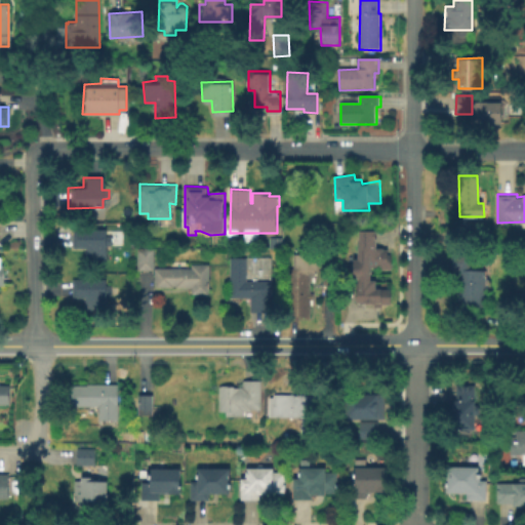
[(78,226),(78,228),(105,228),(106,233),(111,232),(111,242),(105,242),(107,253),(83,255),(84,246),(74,247),(74,245),(71,245),(72,226),(78,226)]
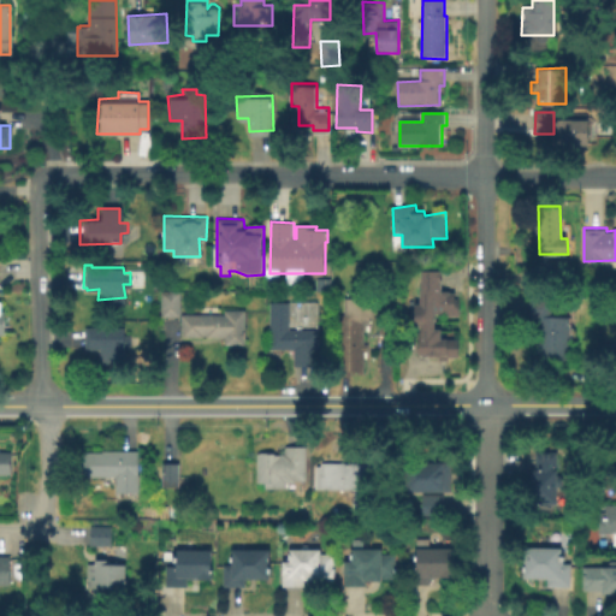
[(440,272),(442,294),(457,294),(457,317),(446,317),(446,314),(434,314),(434,331),(440,331),(440,342),(457,342),(458,359),(420,359),(420,329),(414,329),(414,306),(420,306),(420,291),(421,291),(421,272),(440,272)]
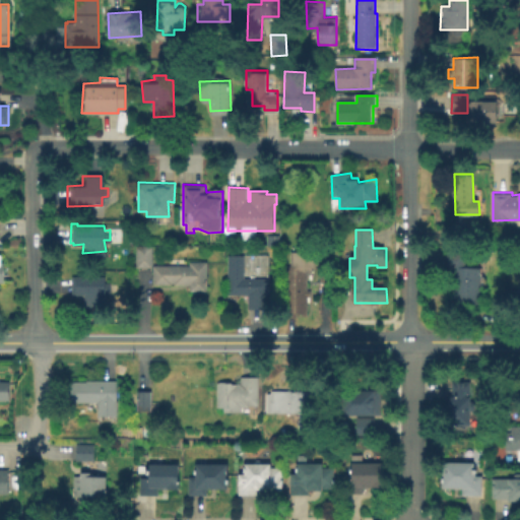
[(152,268),(136,269),(136,246),(152,246),(152,268)]
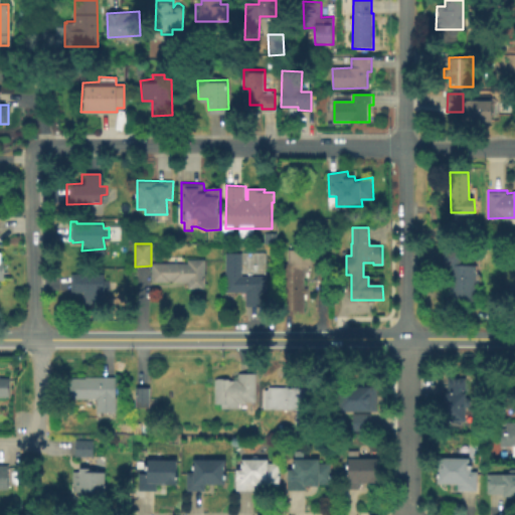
[(240,253),(243,254),(243,277),(268,277),(268,294),(226,294),(226,254),(232,254),(232,246),(240,246),(240,253)]
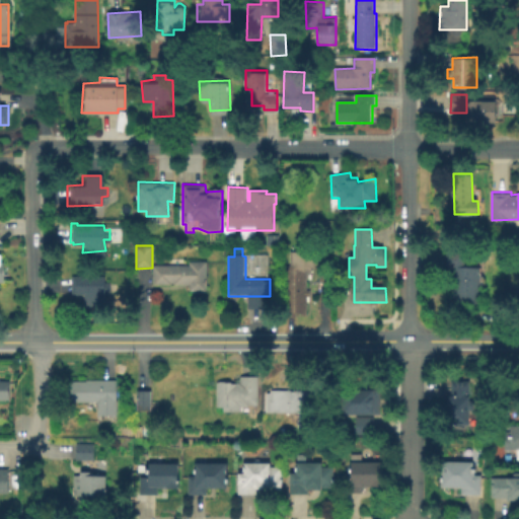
[(479,266),(479,303),(452,302),(452,269),(448,269),(448,251),(465,251),(465,266),(479,266)]
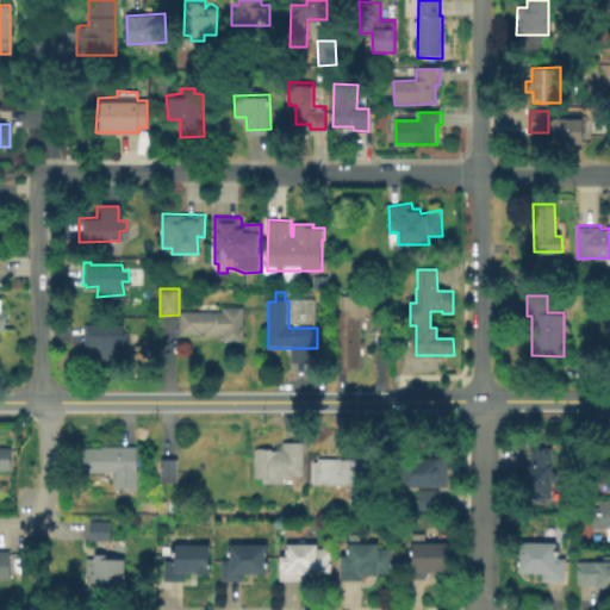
[(244,305),(244,340),(223,340),(224,332),(181,332),(181,310),(223,310),(223,305),(244,305)]
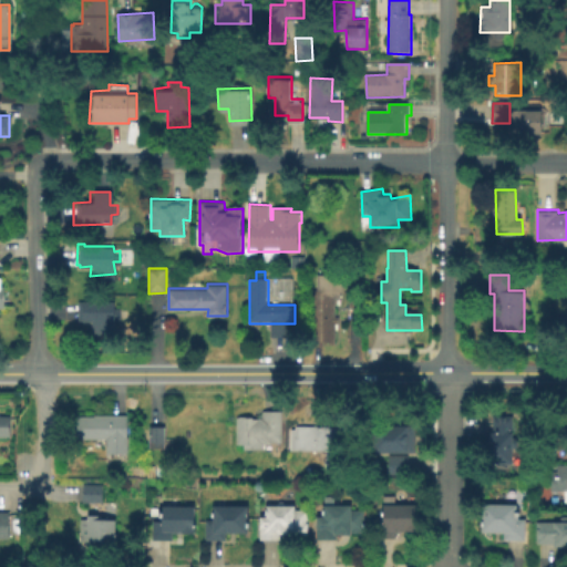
[(336,291),(336,344),(311,343),(311,291),(336,291)]
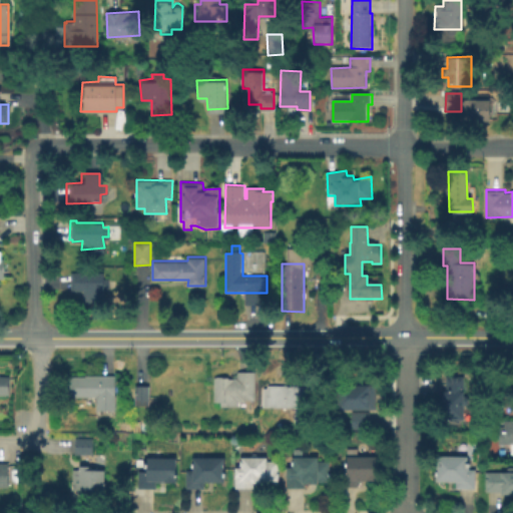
[(103,273),(103,277),(109,276),(109,284),(101,285),(101,296),(83,298),(83,289),(70,290),(70,271),(76,270),(76,273),(103,273)]
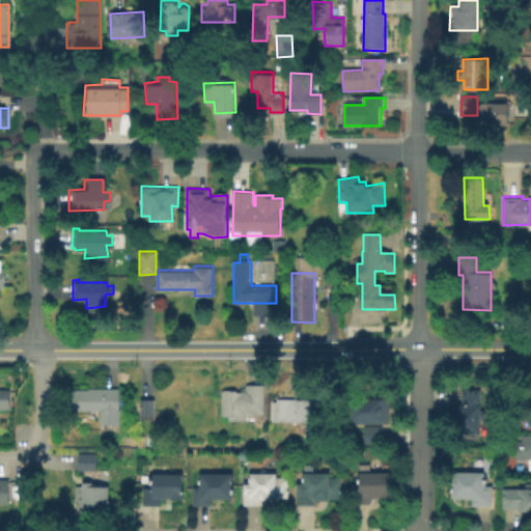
[(266,385),(266,414),(255,414),(255,417),(253,417),(253,421),(229,422),(228,418),(222,418),(222,391),(240,389),(240,391),(247,391),(247,385),(257,384),(266,385)]
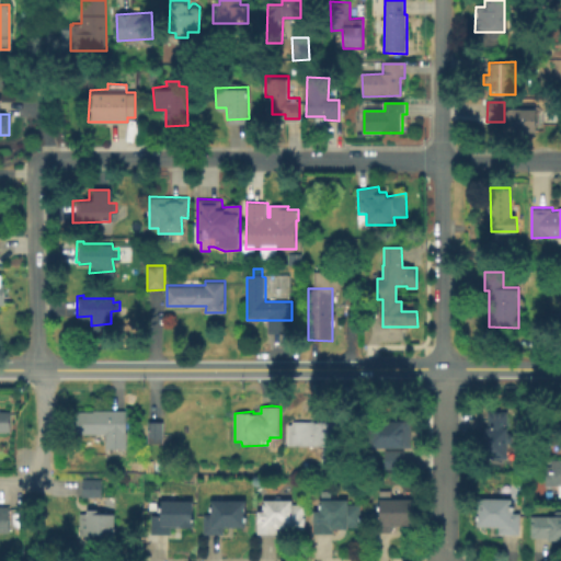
[(507,444),(506,458),(485,458),(487,410),(507,411),(507,431),(512,436),(512,439),(507,444)]
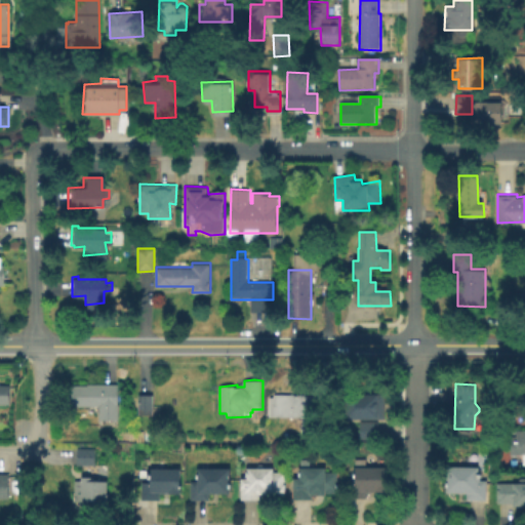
[(0,385),(9,385),(9,404),(0,404),(0,385)]
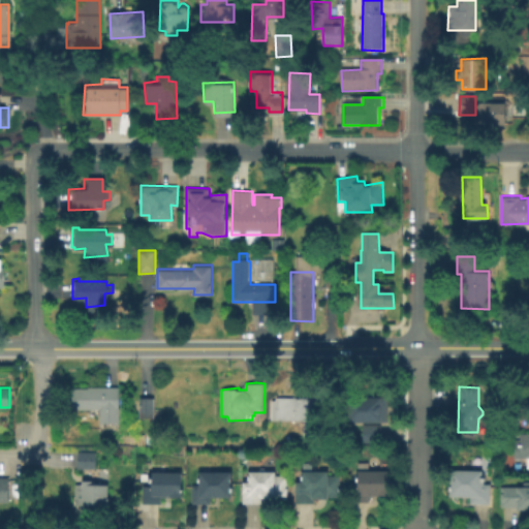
[(120,387),(120,425),(100,425),(100,410),(72,410),(72,389),(89,390),(89,387),(120,387)]
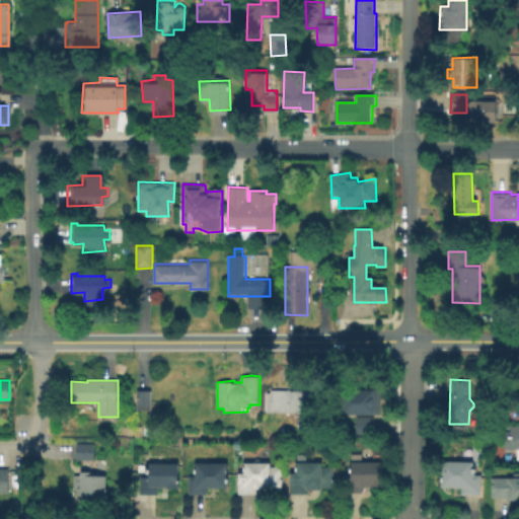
[(377,388),(377,414),(340,414),(340,388),(377,388)]
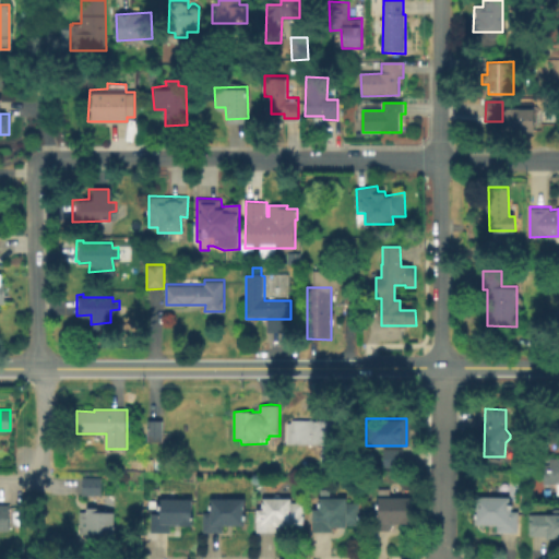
[(163,419),(163,440),(147,440),(147,419),(163,419)]
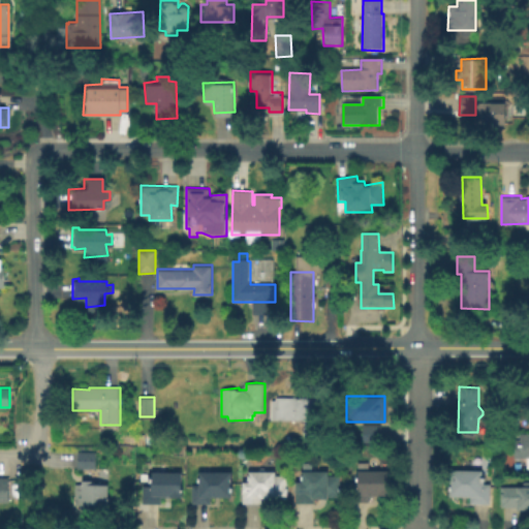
[(322,401),(321,440),(304,439),(305,423),(272,422),(273,402),(277,402),(277,399),(322,401)]
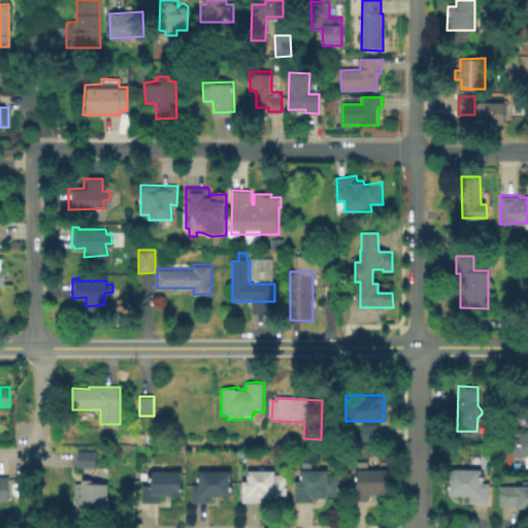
[(376,423),(376,439),(351,440),(351,424),(376,423)]
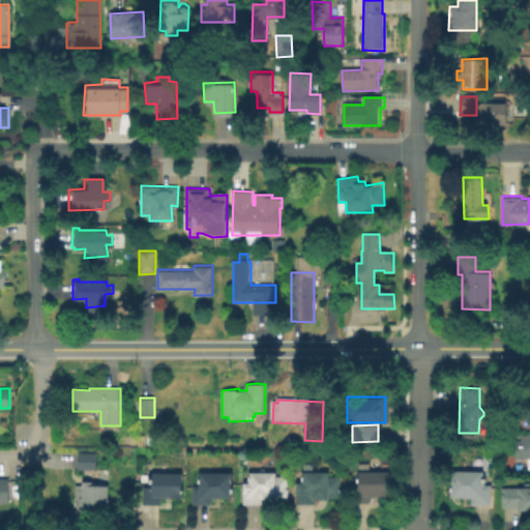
[(529,435),(529,471),(528,471),(528,460),(514,460),(516,441),(522,441),(522,435),(529,435)]
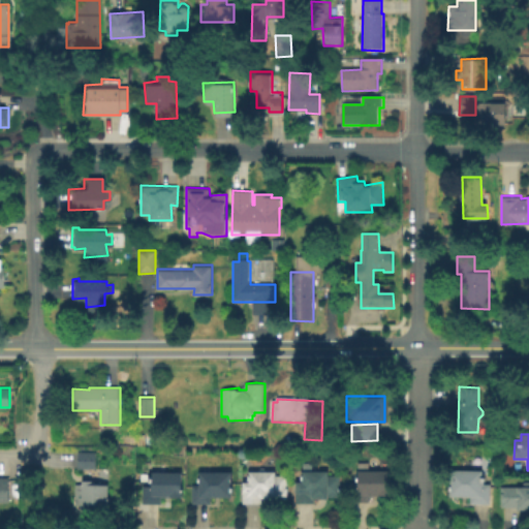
[(96,450),(95,468),(78,468),(78,450),(96,450)]
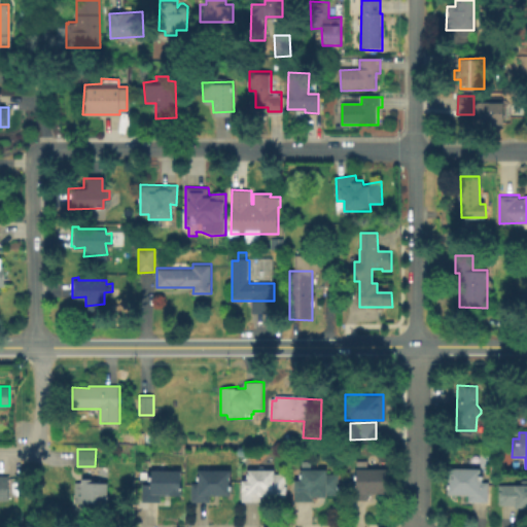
[(388,467),(388,493),(367,493),(367,499),(349,499),(349,483),(356,482),(356,468),(388,467)]
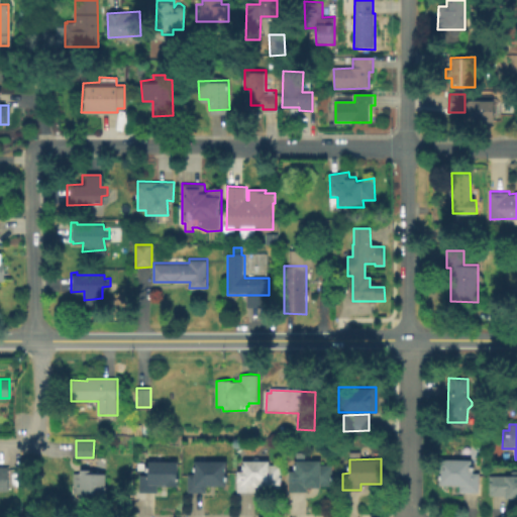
[(331,464),(331,485),(305,485),(305,492),(289,492),(289,470),(295,470),(295,459),(321,459),(321,464),(331,464)]
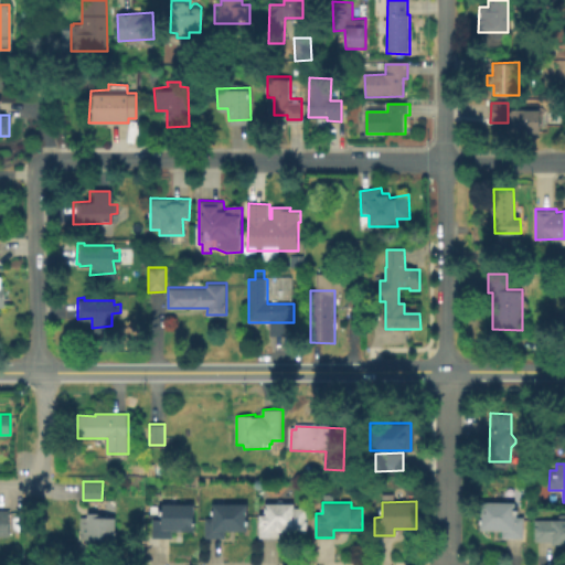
[(523,520),(522,540),(501,539),(501,532),(479,531),(480,502),(515,503),(515,519),(523,520)]
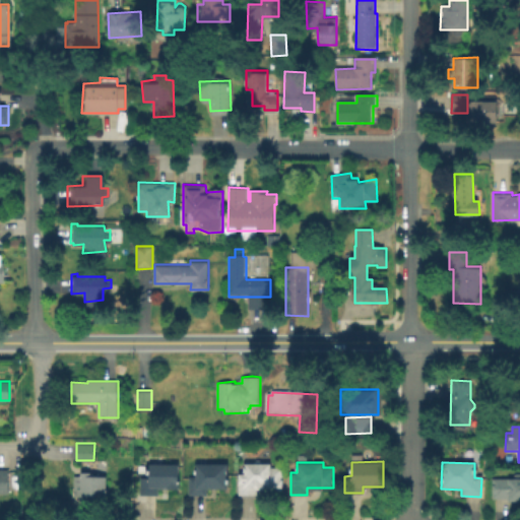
[(228,463),(228,488),(206,488),(207,494),(189,494),(188,475),(196,475),(196,464),(228,463)]
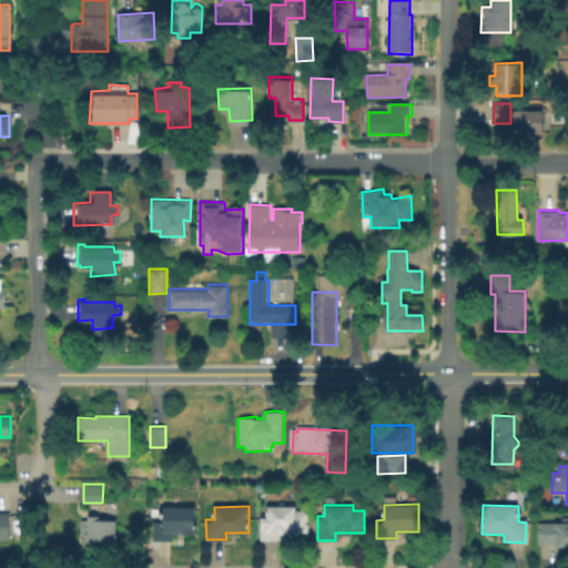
[(295,506),(295,510),(308,510),(308,531),(281,533),(281,540),(261,540),(261,517),(266,516),(266,506),(295,506)]
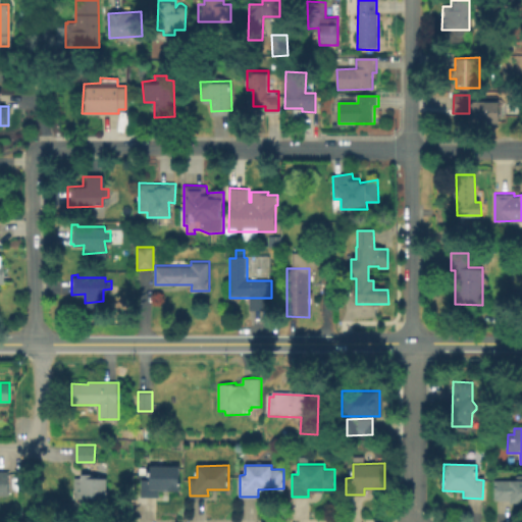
[(180,467),(180,492),(168,492),(168,490),(159,490),(159,499),(142,499),(142,481),(150,481),(150,467),(180,467)]
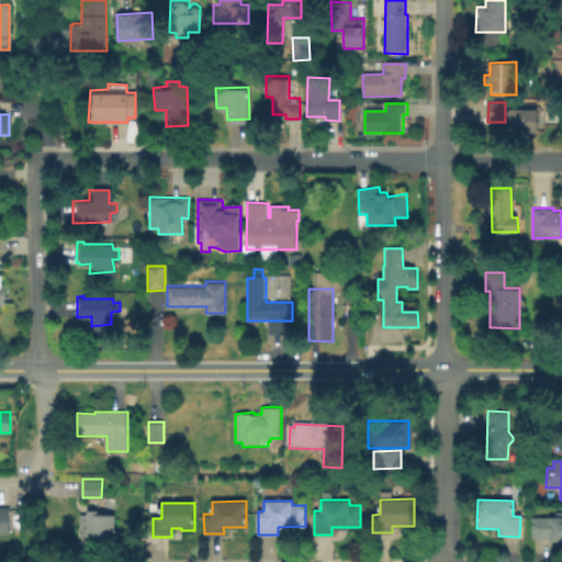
[(0,508),(8,508),(9,534),(0,534),(0,508)]
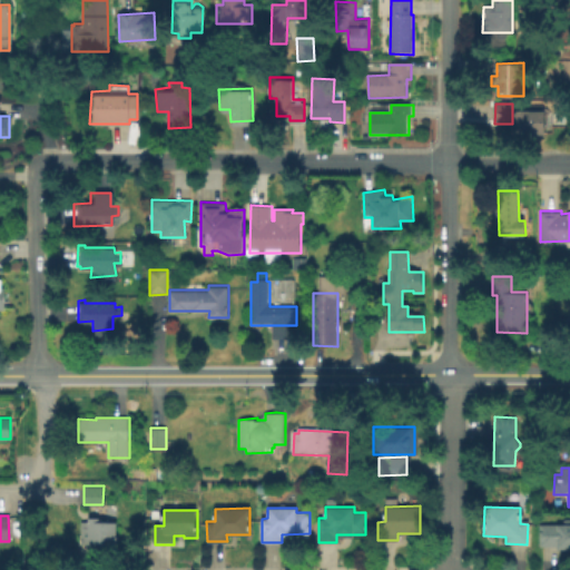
[(116,521),(116,549),(87,548),(88,517),(99,518),(99,521),(116,521)]
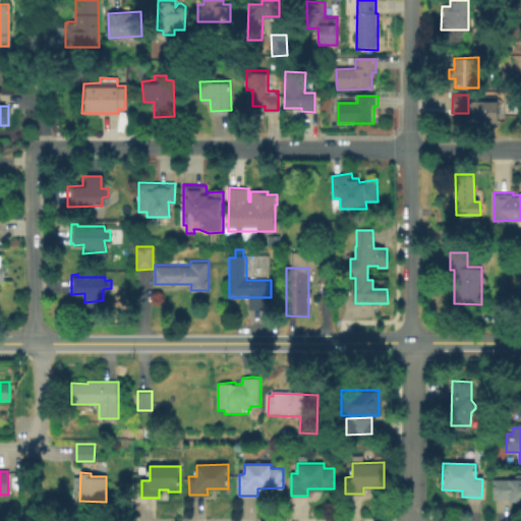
[(520,478),(520,502),(494,501),(493,480),(520,478)]
